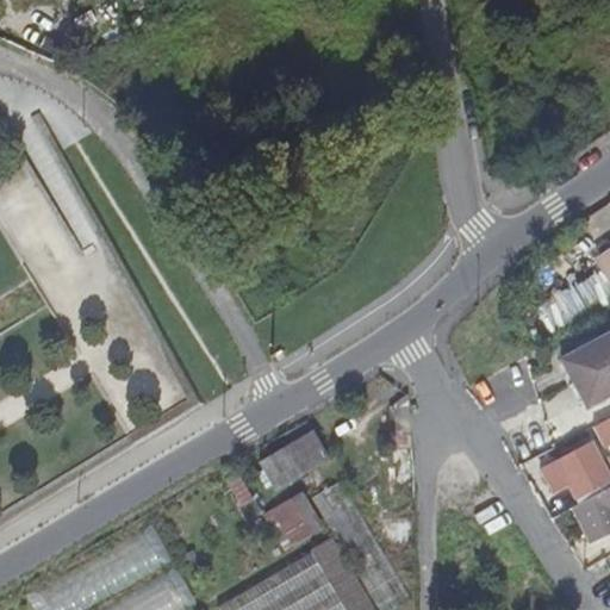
[(609,284),(609,251),(595,262),(609,284)]
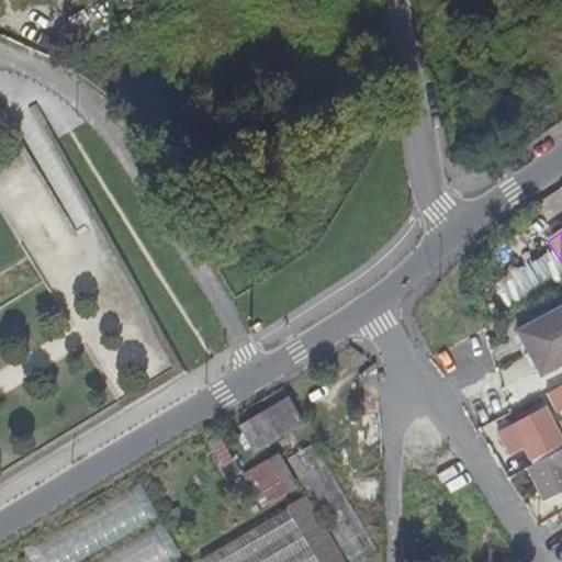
[(508,300),(554,277),(544,257),(498,279),(508,300)]
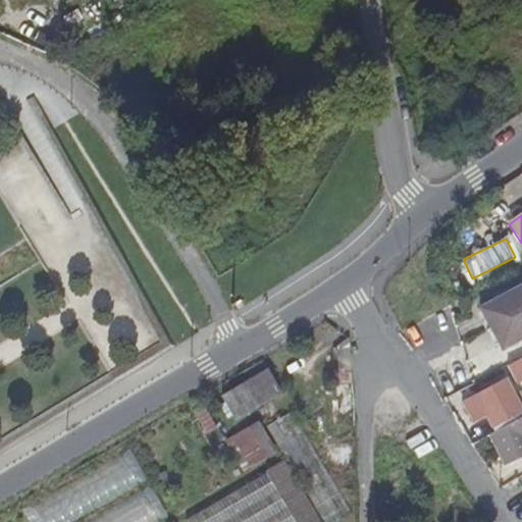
[(521,284),(478,309),(500,348),(521,335),(521,284)]
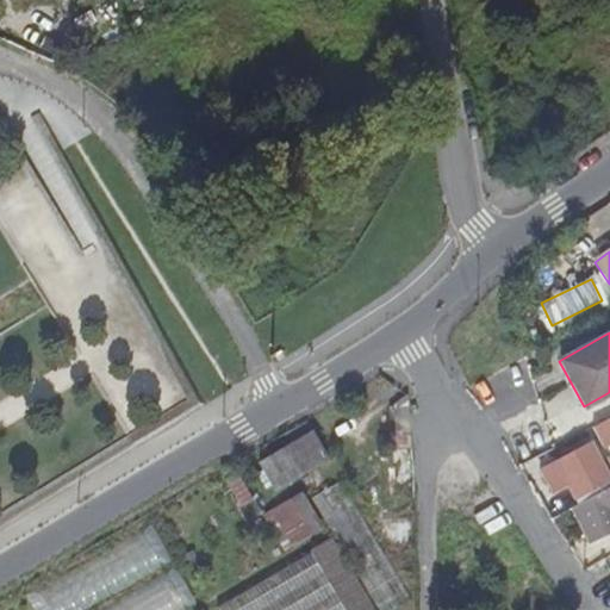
[(609,418),(591,428),(601,448),(609,442),(609,418)]
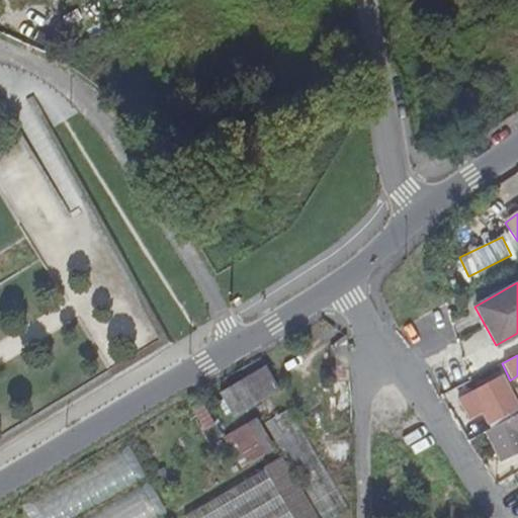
[(281,392),(267,365),(220,394),(234,418),(281,392)]
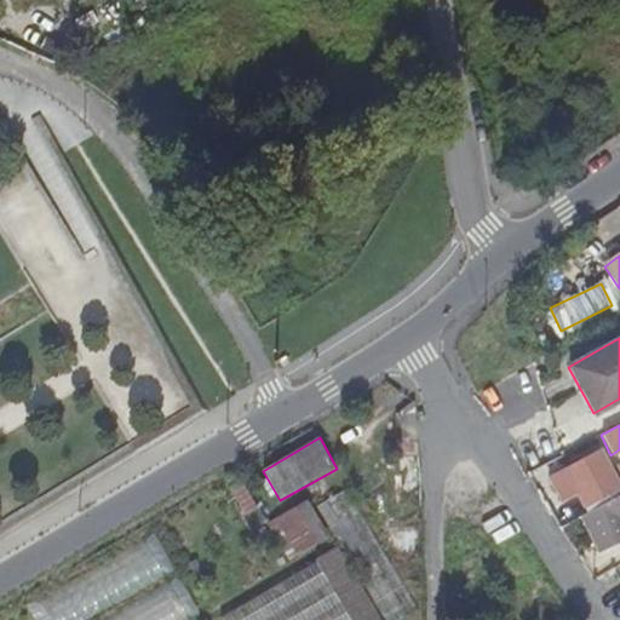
[(587,512),(619,494),(619,493),(597,452),(547,478),(561,503),(578,494),(587,512)]
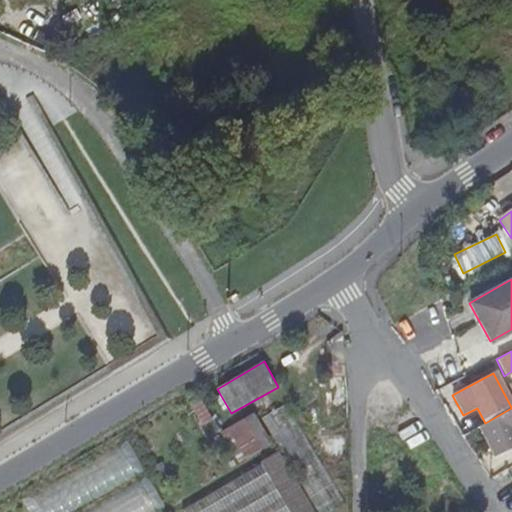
[(286,406),(264,418),(319,511),(334,511),(347,505),(286,406)]
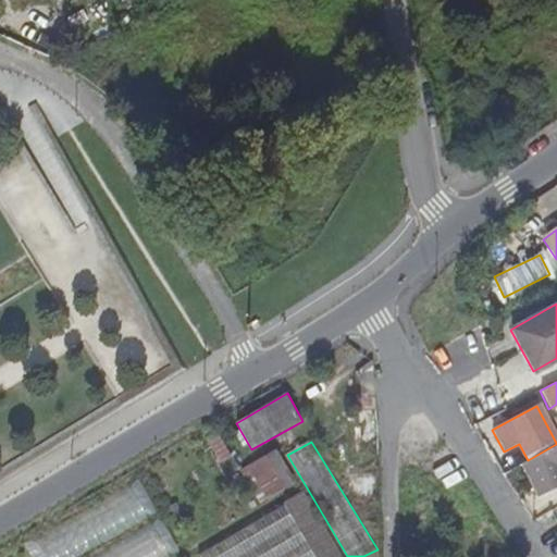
[(556,444),(528,460),(522,463),(539,494),(556,484),(556,470),(555,466),(556,465),(556,444)]
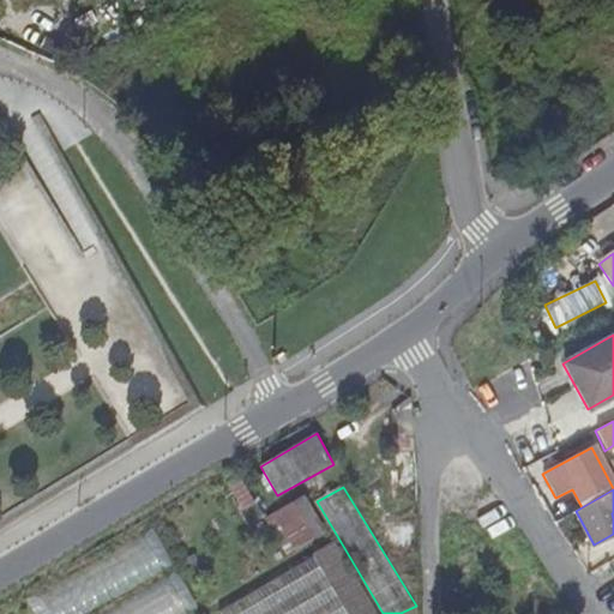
[(311,492),(270,512),(288,552),(330,531),(311,492)]
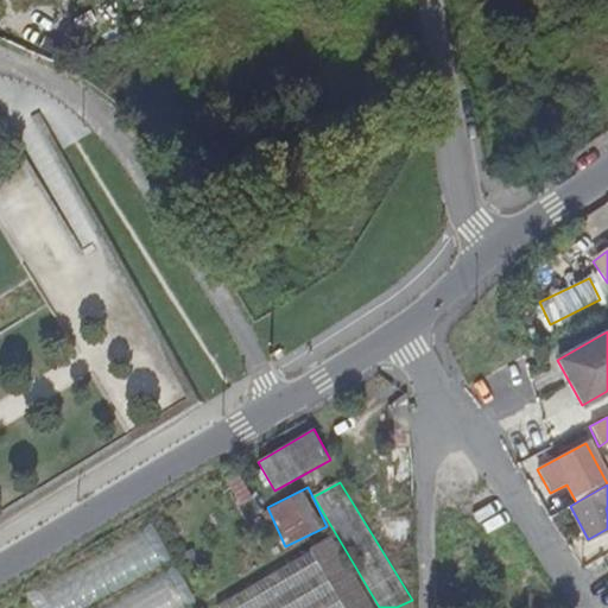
[(415,517),(379,518),(379,543),(385,551),(416,551),(415,517)]
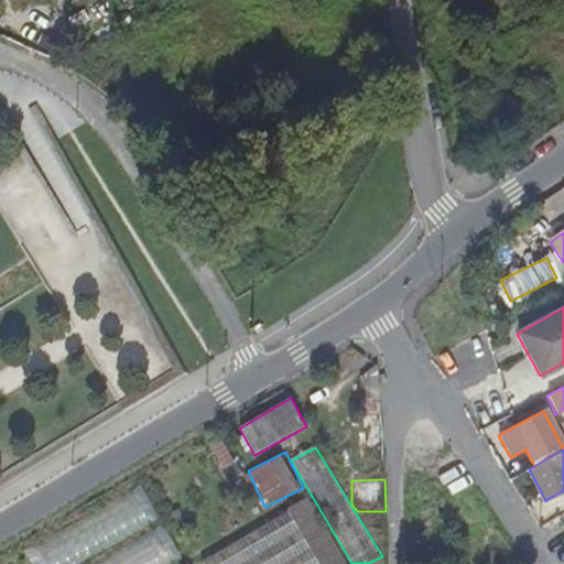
[(170,563),(152,532),(91,563),(170,563)]
